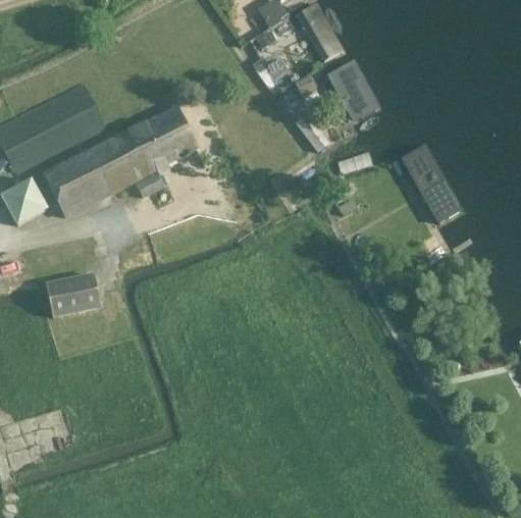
[(288,15),(276,0),(274,0),(260,10),(270,28),(282,20),(281,19),(288,15)]
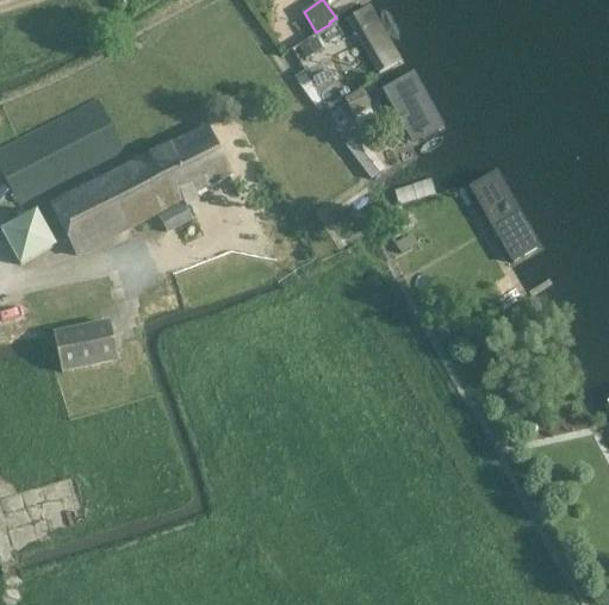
[(379,69),(406,54),(377,0),(373,0),(348,16),(379,69)]
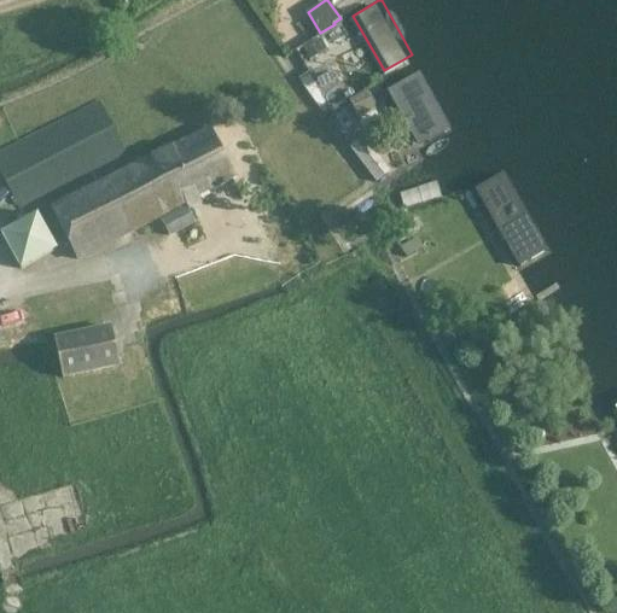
[(326,48),(320,38),(304,46),(310,57),(326,48)]
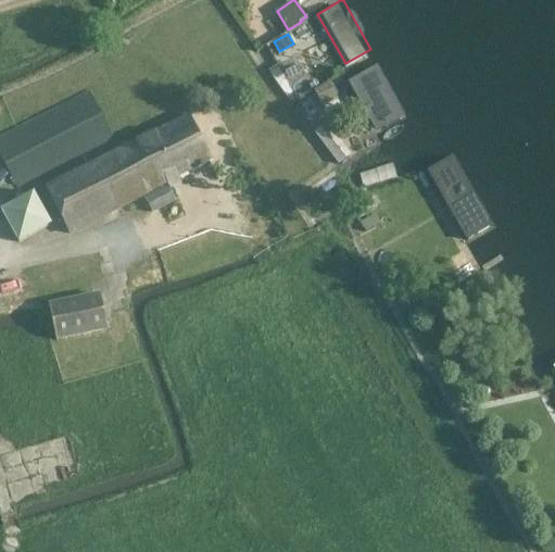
[(378,127),(406,112),(379,63),(351,78),(378,127)]
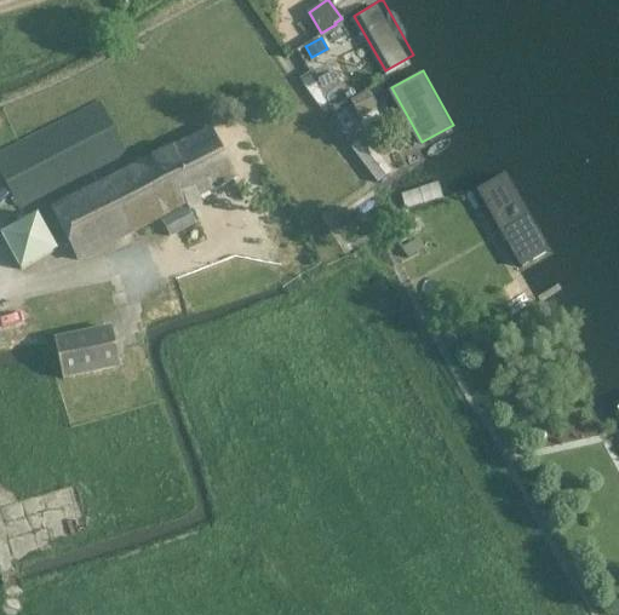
[(377,104),(368,88),(351,98),(361,114),(377,104)]
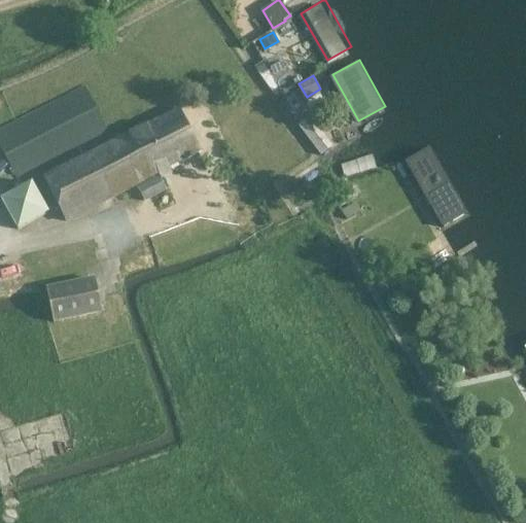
[(0,123),(0,140),(15,172),(106,127),(83,82),(0,123)]
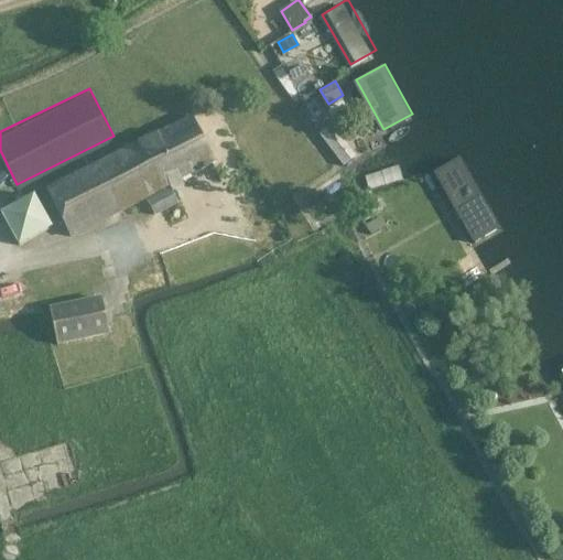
[(72,234),(213,160),(190,116),(47,187),(72,234)]
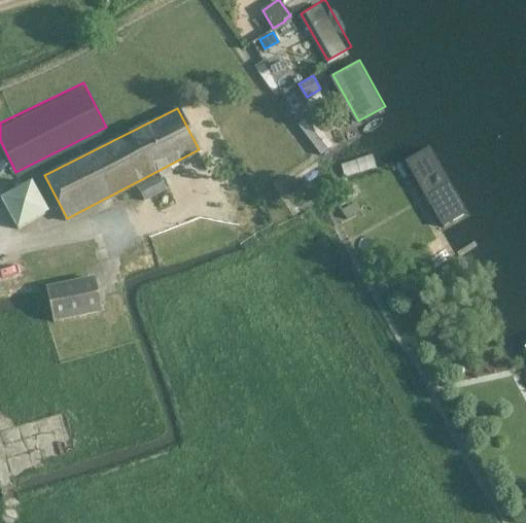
[(310,115),(299,125),(321,153),(332,145),(310,115)]
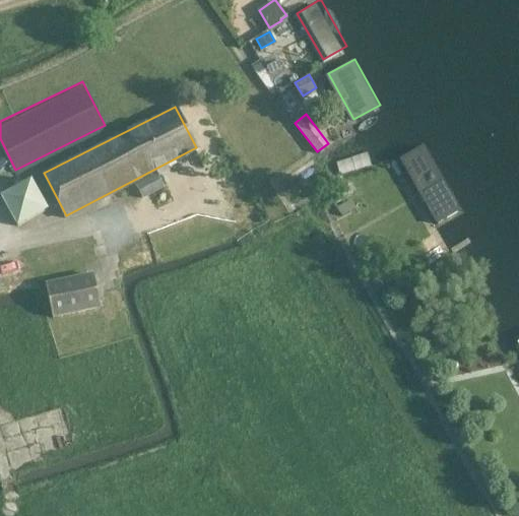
[(440,226),(465,210),(425,142),(399,157),(440,226)]
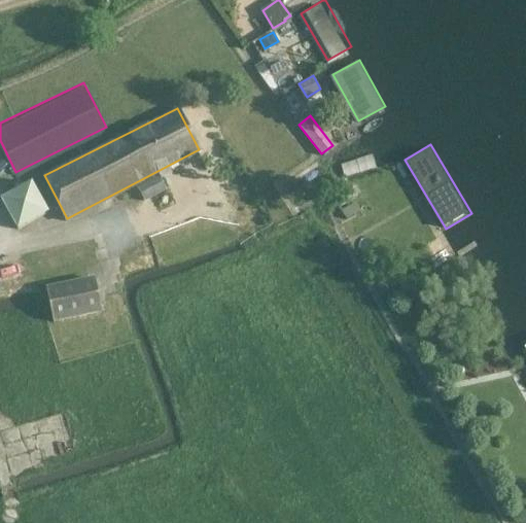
[(159,176),(138,187),(144,198),(165,186),(159,176)]
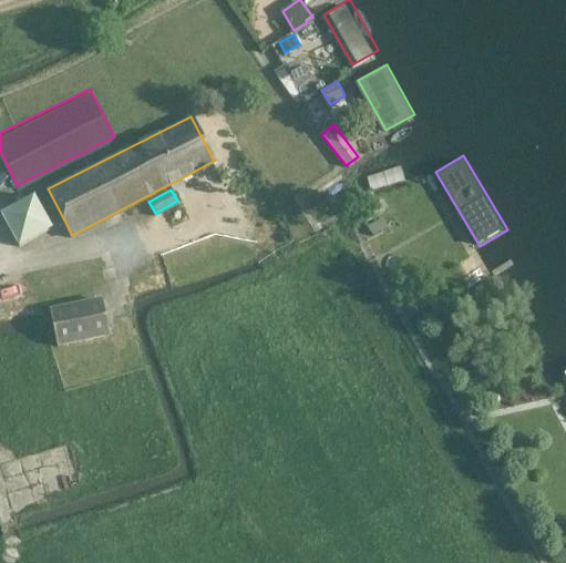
[(35,195),(4,212),(20,245),(52,226),(35,195)]
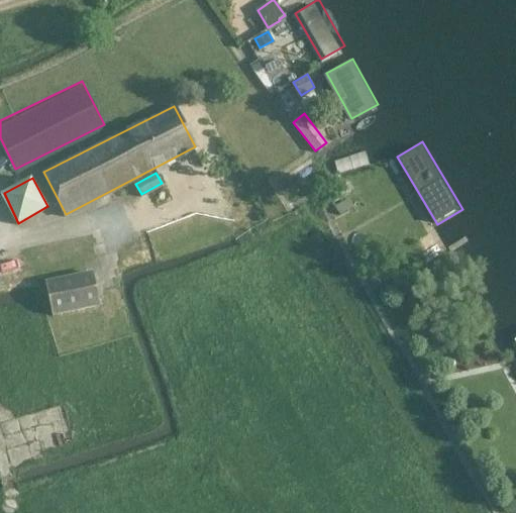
[(101,301),(94,270),(47,280),(55,311),(101,301)]
